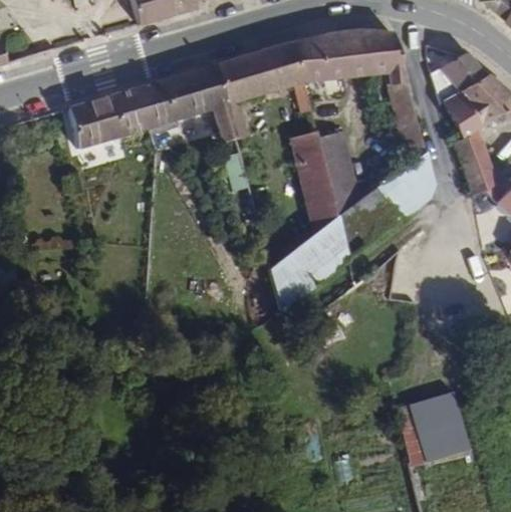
[(169,16),(167,0),(132,0),(140,24),(169,16)]
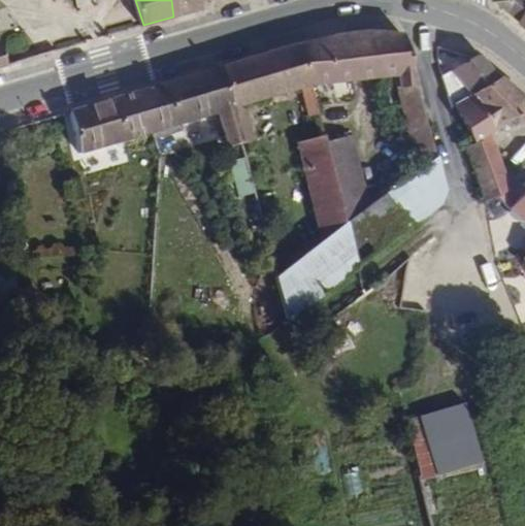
[(202,1),(202,0),(171,0),(173,17),(202,8),(202,1)]
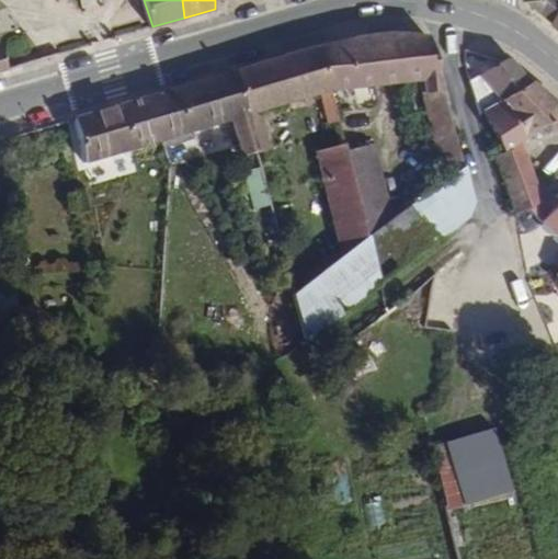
[(536,0),(557,18),(557,0),(536,0)]
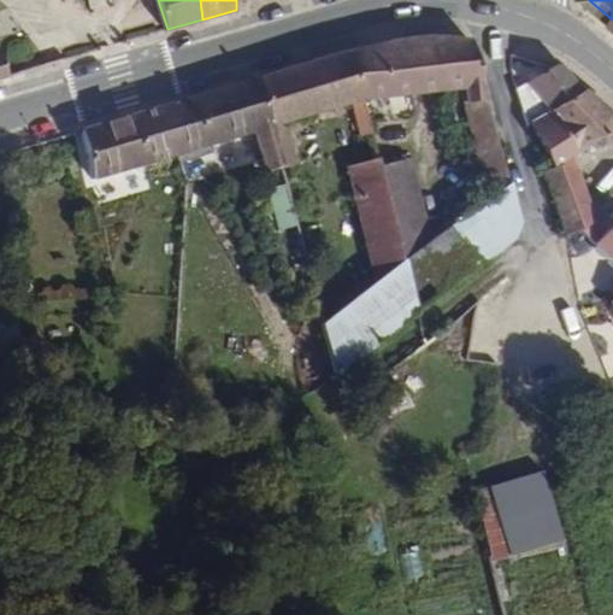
[(444,91),(431,34),(381,41),(352,48),(365,98),(444,91)]
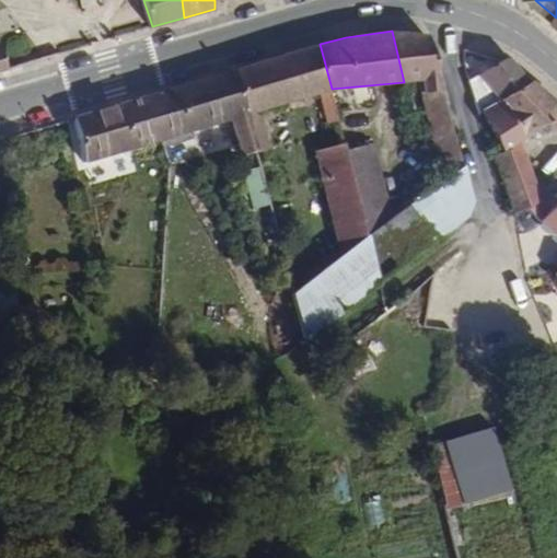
[(455,132),(428,34),(392,31),(404,82),(422,80),(425,91),(422,93),(434,138),(455,132)]
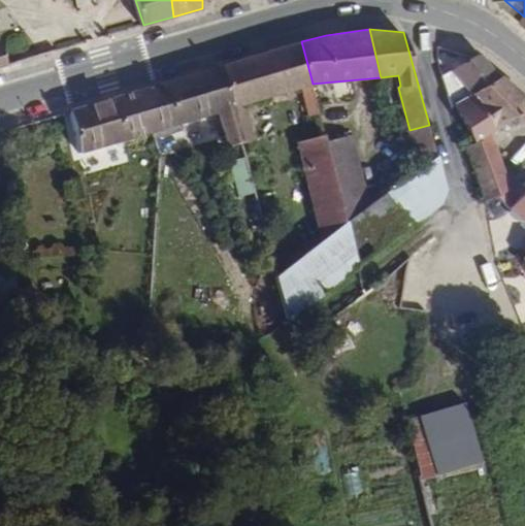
[(0,66),(9,63),(3,39),(0,39),(0,66)]
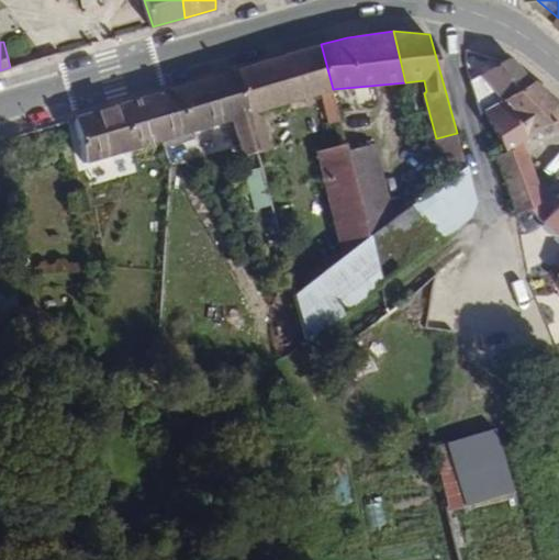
[(333,89),(321,44),(236,69),(252,124),(264,121),(260,109),(325,91),(333,89)]
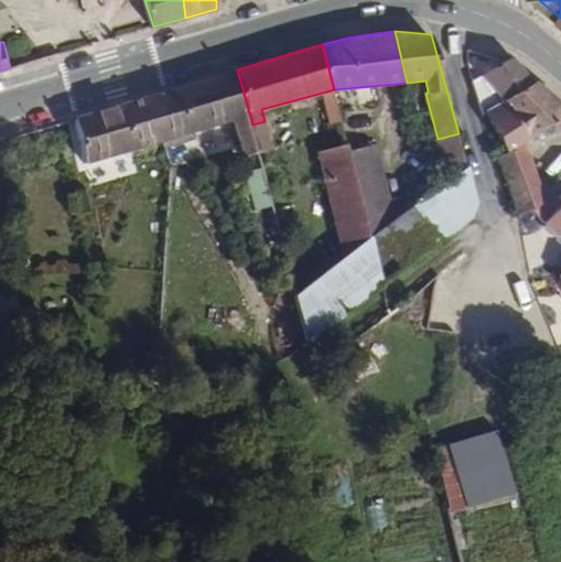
[(535,82),(514,56),(475,78),(486,108),(505,98),(535,82)]
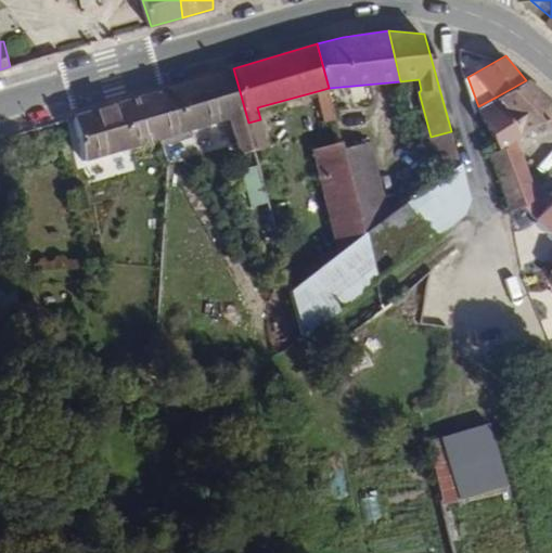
[(248,123),(233,68),(153,92),(163,136),(229,116),(239,153),(256,149),(248,123)]
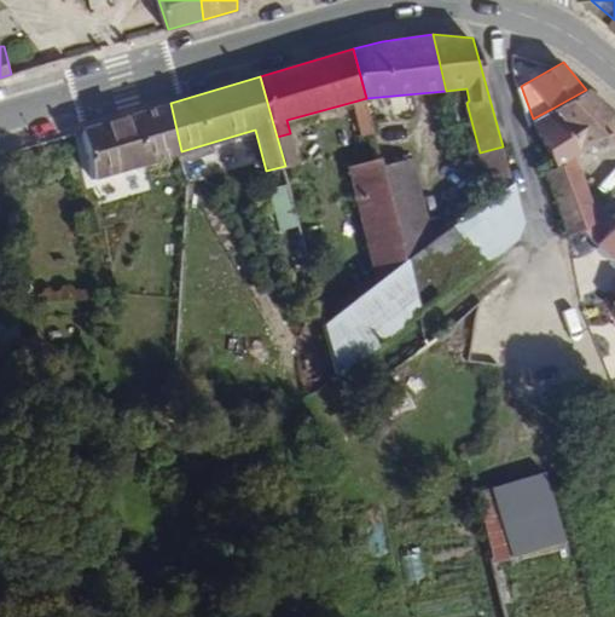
[(608,136),(614,131),(614,115),(586,90),(553,108),(578,154),(608,136)]
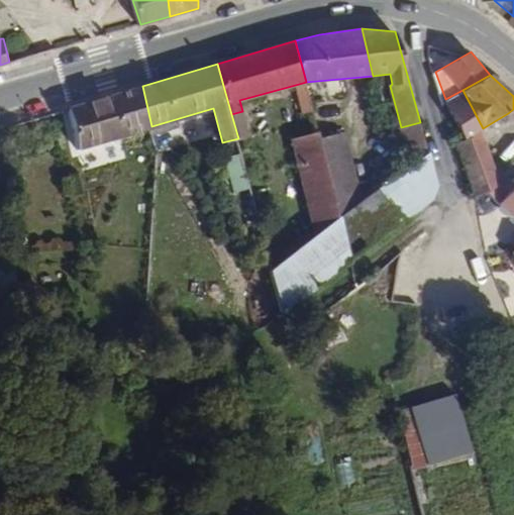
[(313,112),(306,82),(299,84),(307,114),(313,112)]
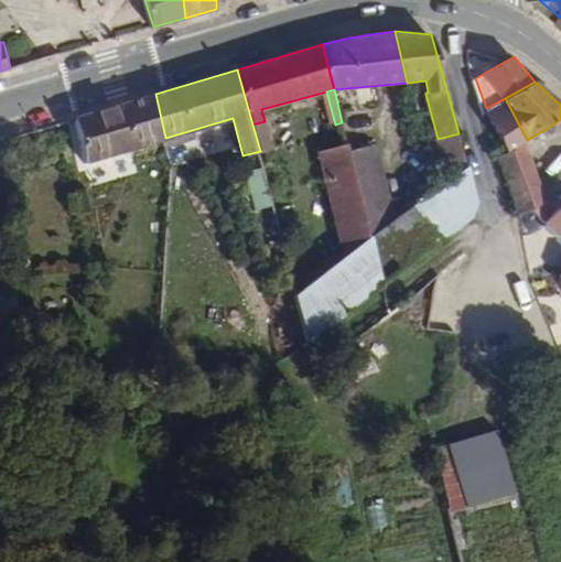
[(165,138),(155,94),(76,117),(84,161),(165,138)]
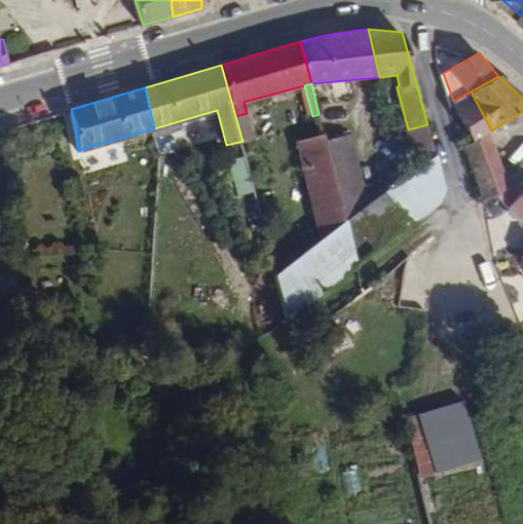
[(491,131),(471,91),(453,101),(474,140),(491,131)]
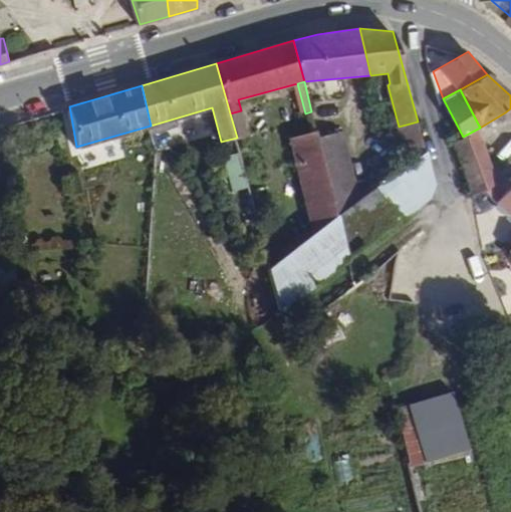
[(247,135),(241,110),(230,113),(237,138),(247,135)]
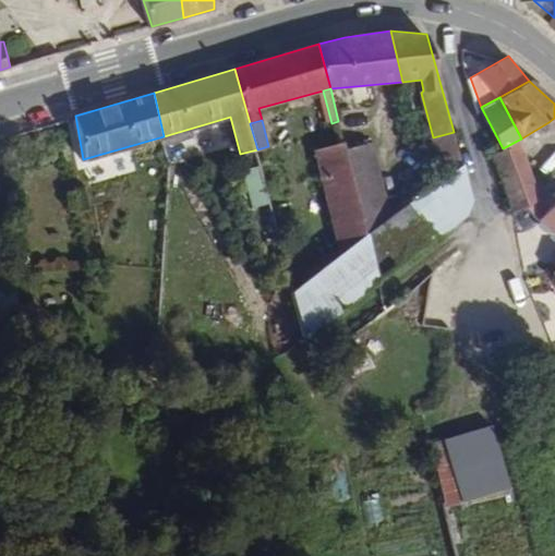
[(463,166),(454,132),(433,137),(445,180),(463,166)]
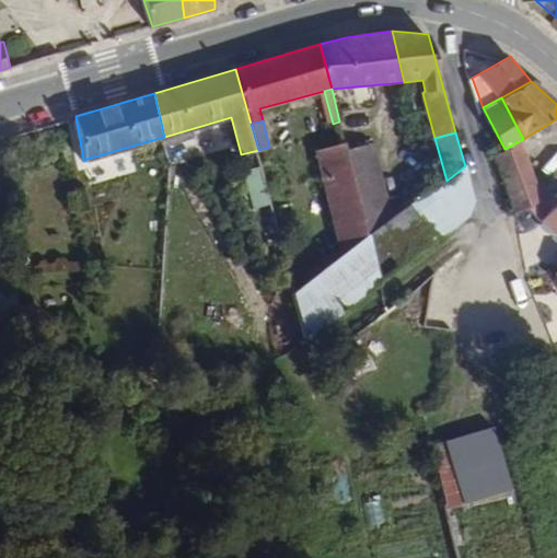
[(537,188),(523,139),(505,149),(496,154),(515,212),(529,207),(541,220),(556,205),(556,198),(543,183),(537,188)]
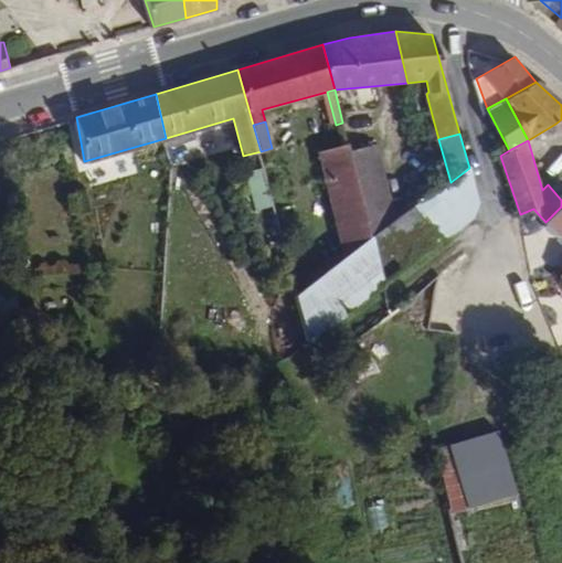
[(399,220),(377,144),(350,150),(372,237),(399,220)]
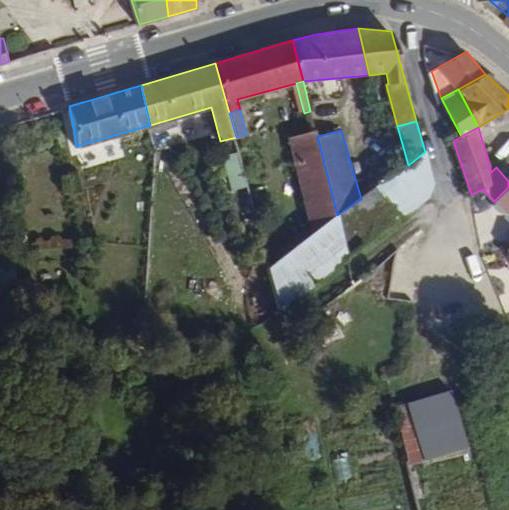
[(317,136),(316,132),(291,137),(313,234),(337,215),(317,136)]
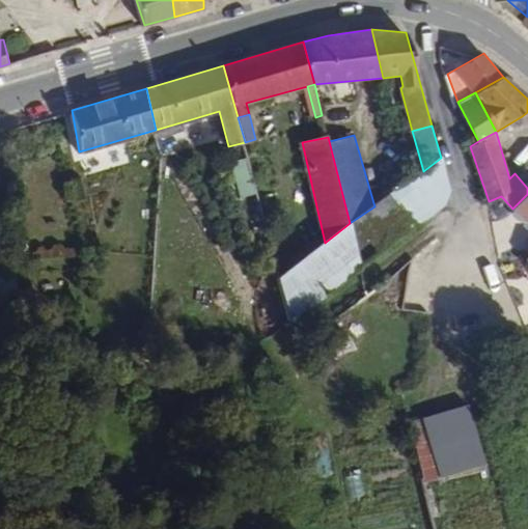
[(362,269),(445,203),(450,187),(441,158),(423,171),(374,206),(350,223),(362,269)]
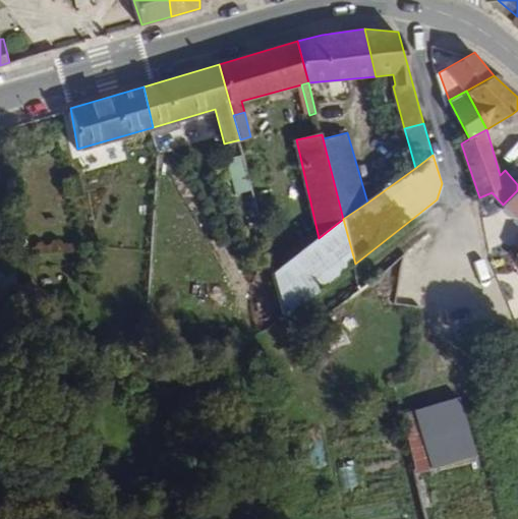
[(517,190),(503,205),(517,219),(517,190)]
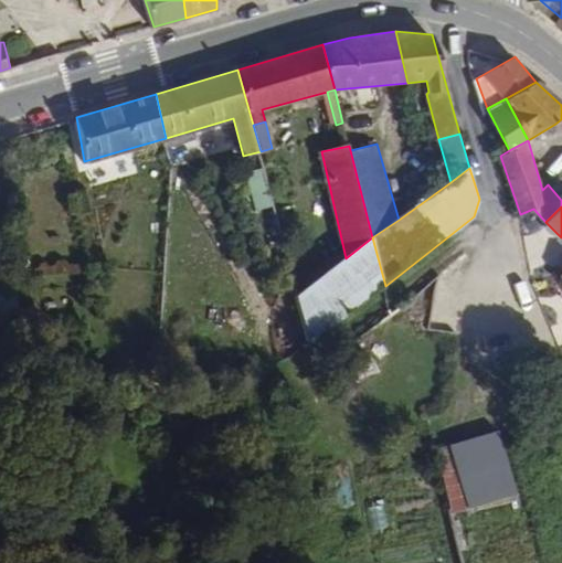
[(385,286),(372,237),(346,258),(298,295),(310,342),(385,286)]
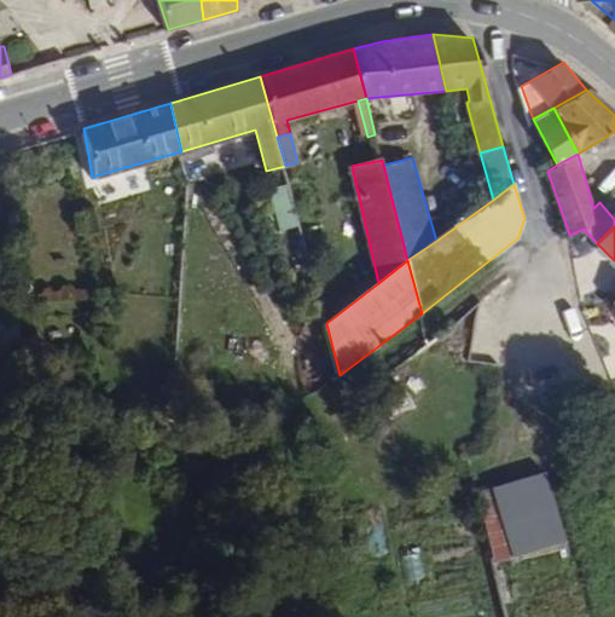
[(564,542),(545,471),(476,491),(492,561),(564,542)]
